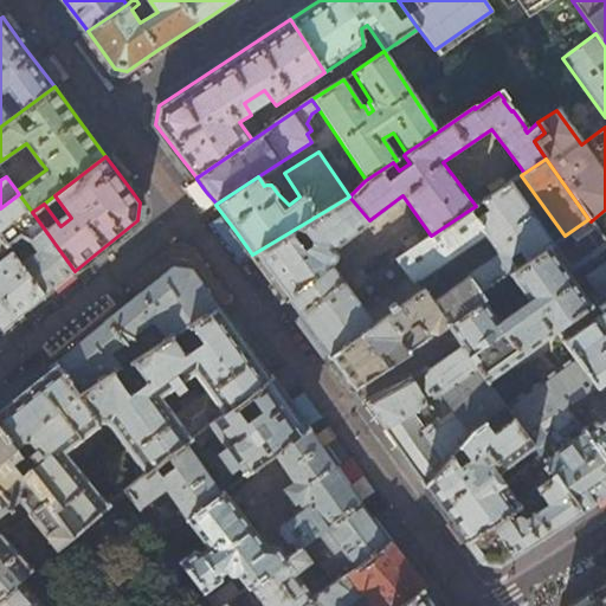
[(420,289),(374,323),(330,356),(329,358),(342,374),(353,389),(379,372),(425,340),(447,324),(484,298),(481,294),(516,269),(509,258),(519,251),(527,262),(553,244),(509,184),(481,202),(488,213),(477,221),(470,210),(431,236),(419,243),(408,251),(397,259),(420,289)]
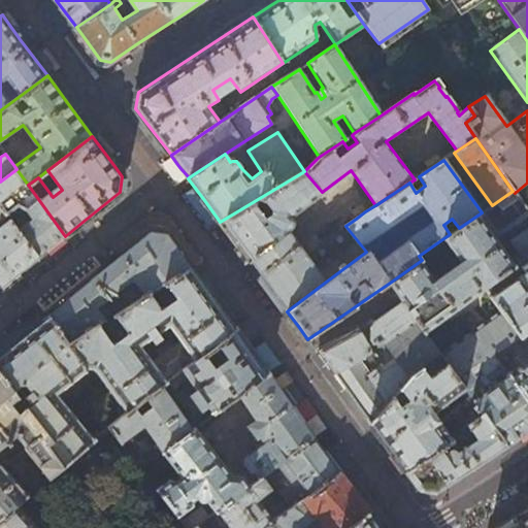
[(65,236),(28,185),(17,169),(0,182),(0,203),(7,213),(18,206),(25,208),(33,218),(19,229),(39,257),(51,248),(58,242),(65,236)]
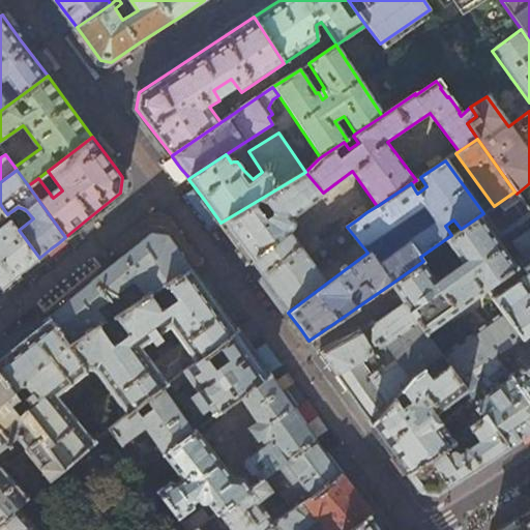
[(251,260),(291,233),(289,230),(290,229),(291,228),(292,226),(293,224),(293,223),(293,221),(293,218),(292,216),(323,194),(323,193),(305,172),(221,223),(235,241),(249,261),(251,260)]
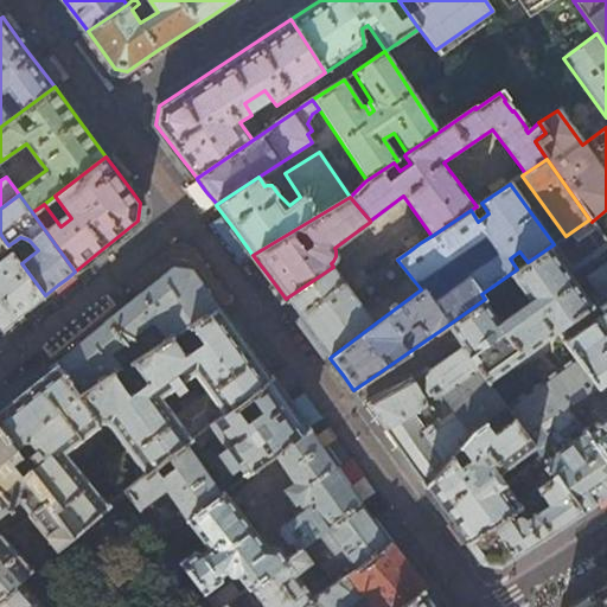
[(589,219),(566,236),(554,244),(528,262),(517,269),(481,294),(485,299),(448,325),(455,336),(462,345),(487,381),(511,364),(529,390),(505,407),(524,432),(540,422),(548,417),(564,407),(598,385),(564,340),(556,330),(606,293),(606,260),(576,283),(570,275),(606,248),(606,243),(592,222),(589,219)]
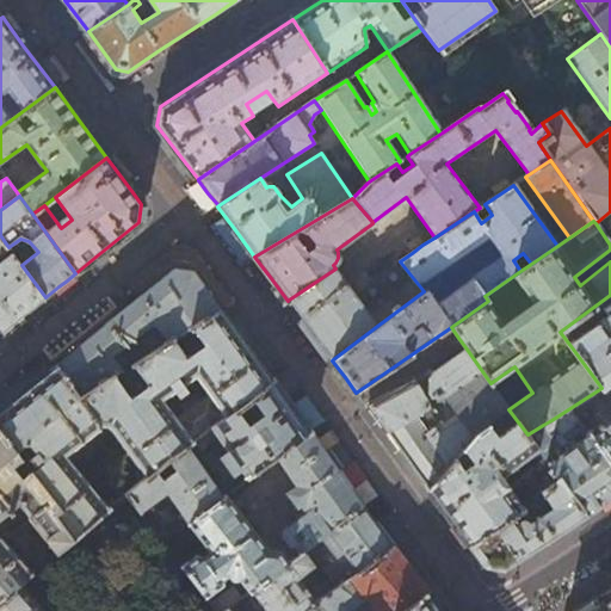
[(407,246),(412,253),(423,245),(418,238),(407,246)]
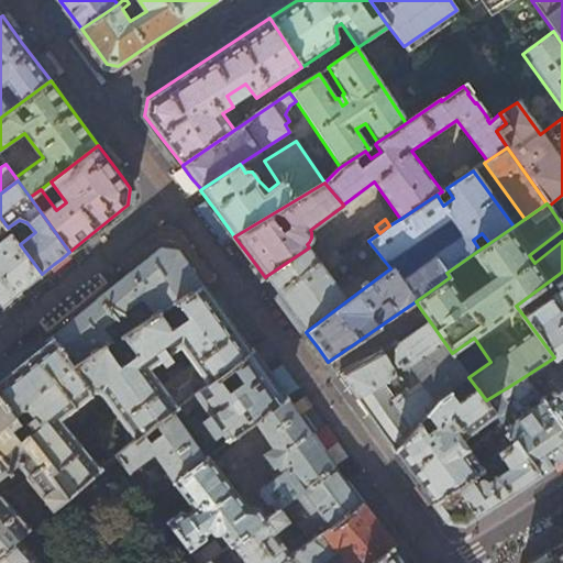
[(15,295),(42,274),(20,244),(12,234),(0,242),(0,304),(2,306),(15,295)]
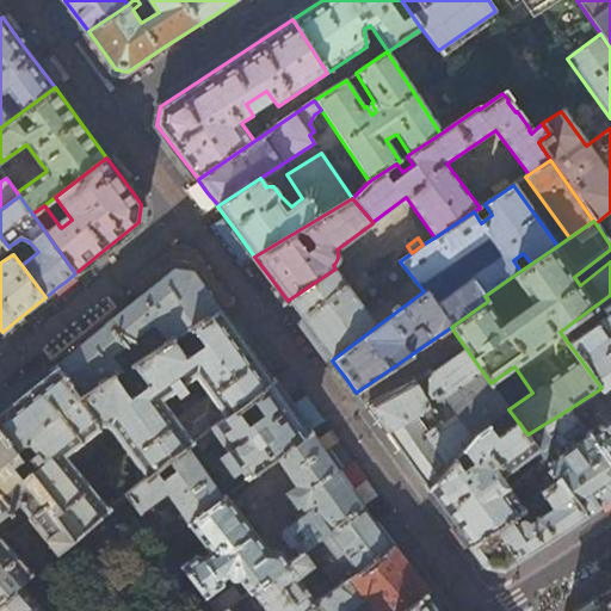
[(345,282),(335,269),(289,300),(313,331),(332,358),(333,359),(377,326),(356,296),(368,288),(359,276),(355,276),(345,282)]
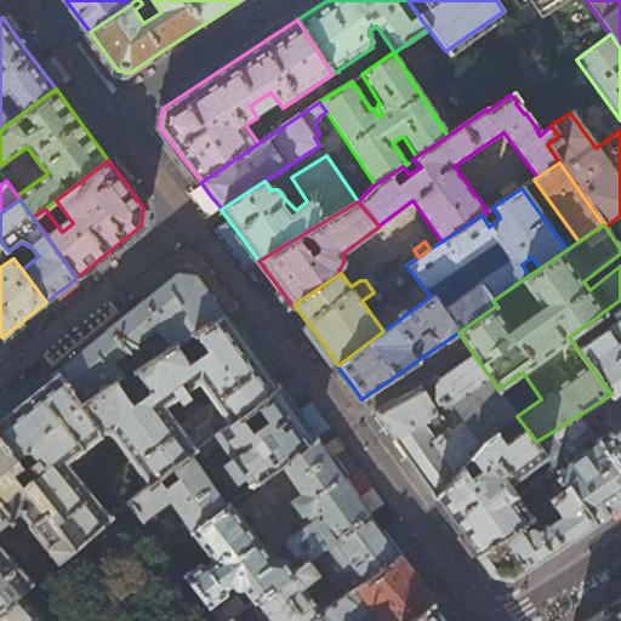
[(194,332),(223,315),(209,296),(195,278),(177,275),(152,295),(83,351),(56,371),(79,403),(118,380),(124,376),(113,363),(152,331),(158,331),(169,348),(176,343),(194,332)]
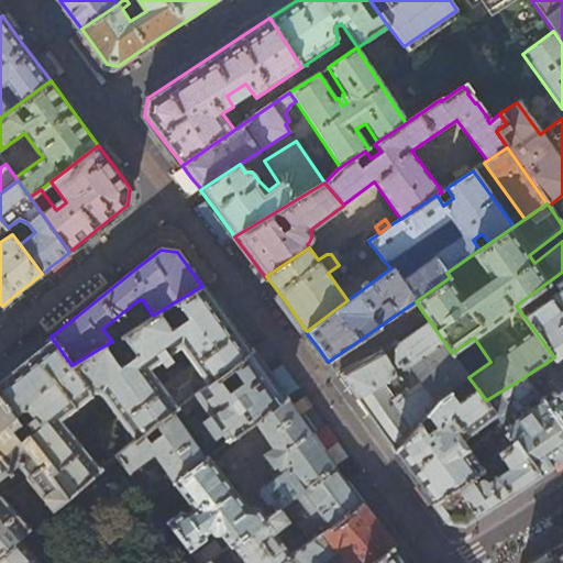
[(225,318),(202,286),(176,301),(187,318),(172,329),(159,311),(153,316),(121,334),(132,350),(129,352),(132,359),(121,365),(107,344),(72,365),(51,337),(21,361),(0,377),(0,397),(6,405),(17,397),(31,414),(19,423),(54,468),(50,473),(67,496),(100,468),(61,420),(94,392),(100,393),(130,432),(125,435),(131,443),(173,410),(178,407),(162,385),(172,377),(176,383),(186,376),(181,371),(192,363),(208,384),(250,351),(225,318)]
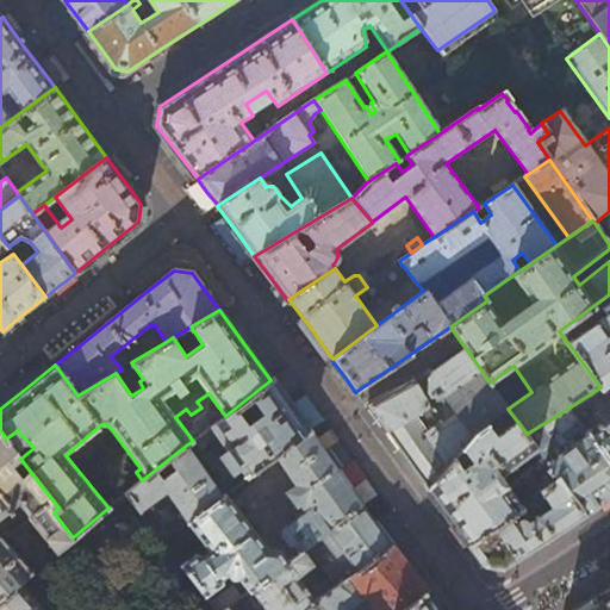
[(609,383),(609,311),(567,342),(601,387),(607,384),(608,385),(609,383)]
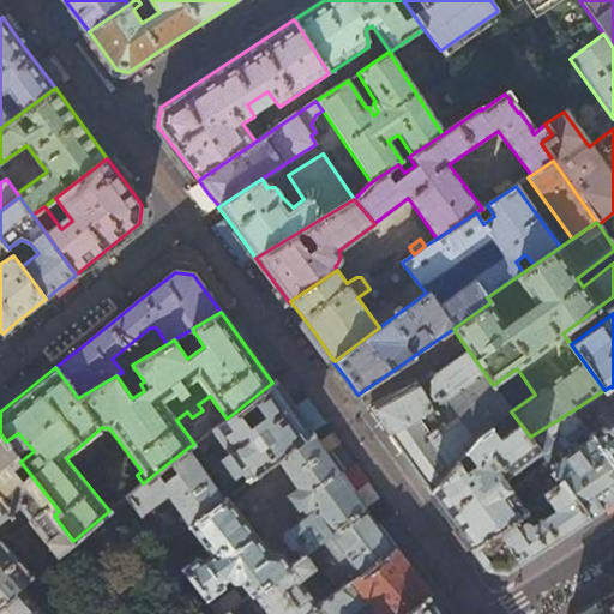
[(511,410),(493,385),(468,349),(451,361),(435,372),(431,380),(428,392),(434,399),(446,399),(458,411),(438,422),(429,410),(429,409),(391,435),(411,463),(432,492),(477,434),(511,410)]
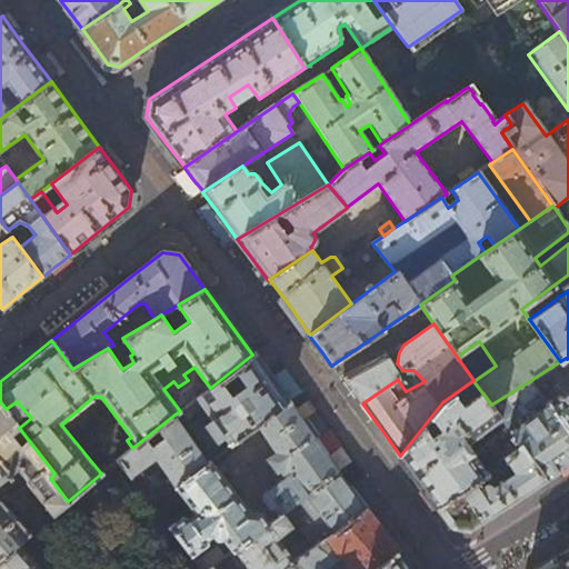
[(256,352),(252,355),(210,388),(197,398),(217,428),(211,431),(217,439),(222,435),(230,446),(258,425),(289,401),(273,377),(256,352)]
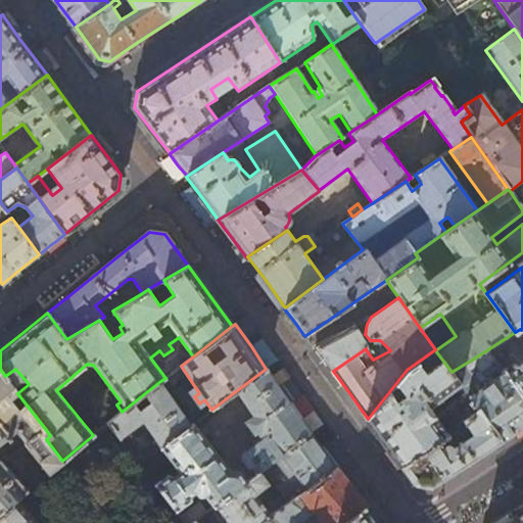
[(326,361),(333,371),(366,348),(354,325),(336,335),(316,347),(326,361)]
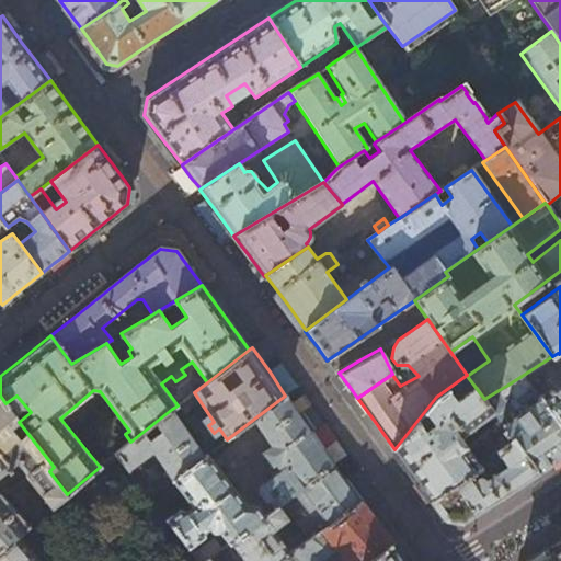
[(560,363),(560,357),(559,354),(558,353),(552,356),(522,376),(560,428),(560,374),(551,379),(557,389),(552,392),(541,374),(550,370),(560,363)]
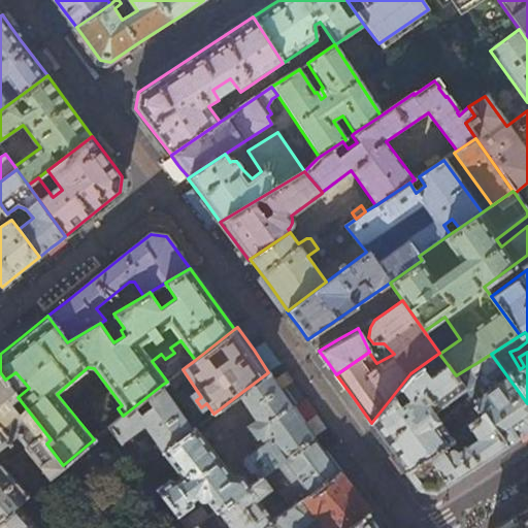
[(267,369),(278,363),(265,339),(254,345),(267,369)]
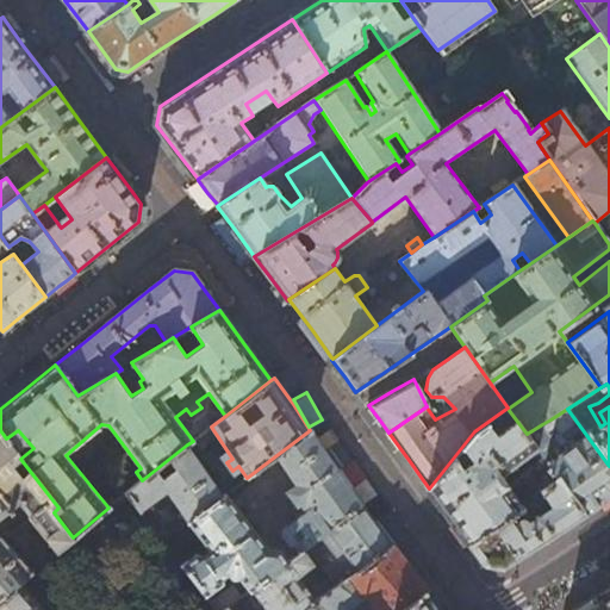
[(508,409),(508,408),(474,431),(429,489),(449,516),(470,545),(509,517),(522,509),(498,475),(530,452),(535,458),(541,454),(527,434),(508,409)]
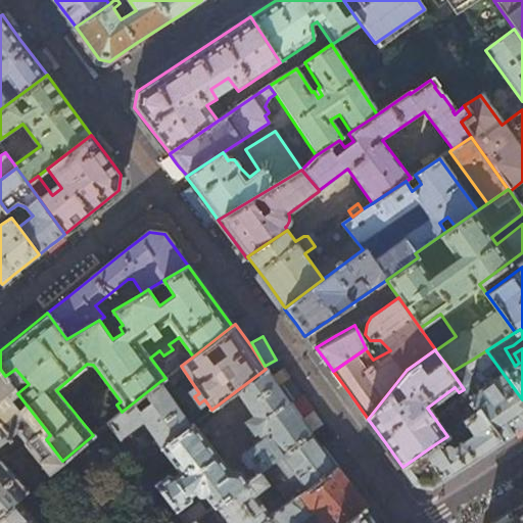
[(522,399),(486,350),(472,360),(485,378),(483,380),(482,383),(484,385),(482,387),(465,364),(452,372),(464,389),(477,409),(501,441),(517,431),(522,427),(522,399)]
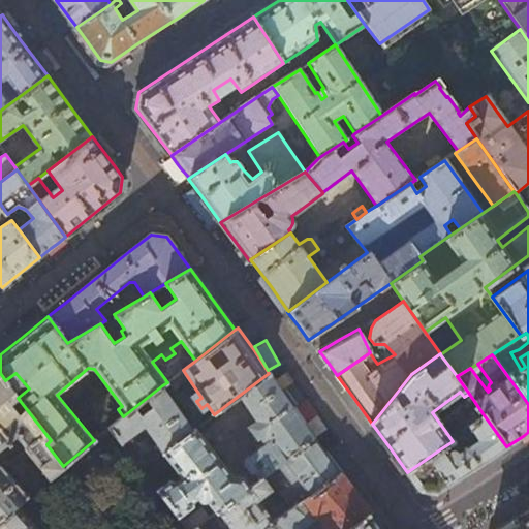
[(18,398),(5,380),(0,373),(0,518),(22,500),(28,495),(0,464),(0,447),(17,435),(26,446),(25,447),(49,477),(63,466),(47,444),(51,440),(18,398)]
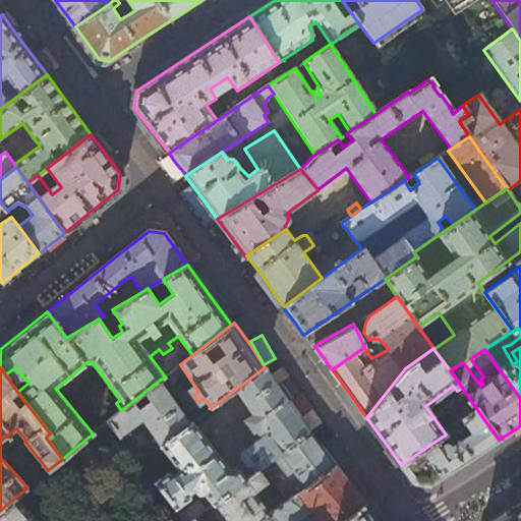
[(285,396),(265,367),(236,389),(254,415),(246,420),(254,432),(263,427),(268,433),(240,455),(240,457),(245,464),(238,469),(246,480),(309,432),(285,396)]
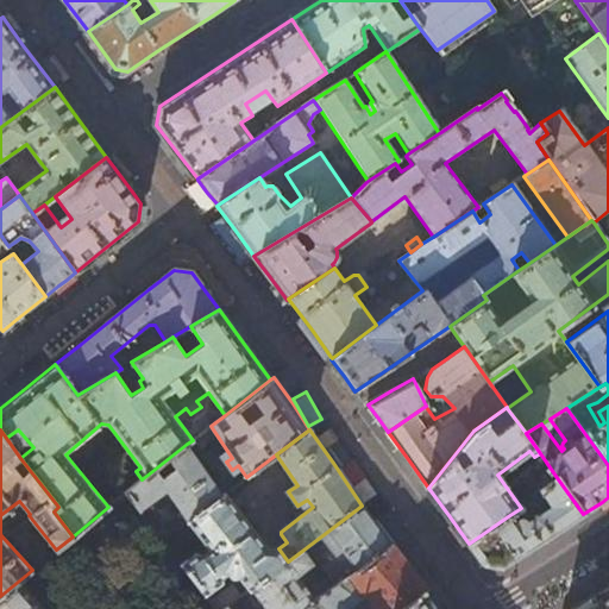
[(224,495),(187,444),(142,479),(126,491),(140,510),(165,491),(188,521),(224,495)]
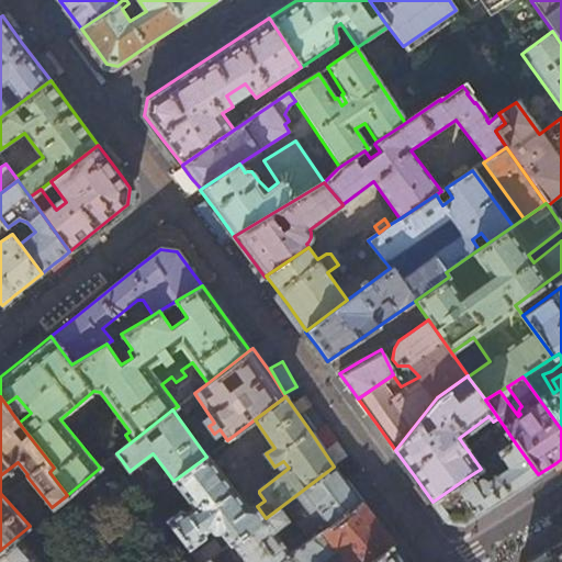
[(502,498),(538,474),(513,439),(490,456),(493,461),(490,462),(497,473),(485,481),(484,480),(483,479),(482,478),(481,478),(479,476),(478,478),(475,478),(474,479),(473,480),(472,482),(469,476),(433,502),(441,514),(446,521),(462,524),(502,498)]
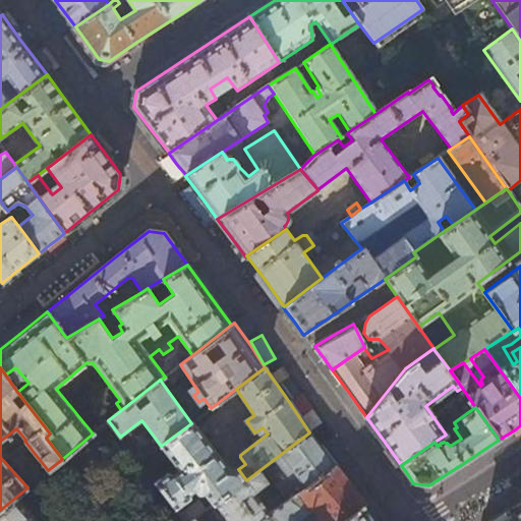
[(193,421),(191,423),(161,446),(179,471),(172,475),(172,474),(171,474),(170,474),(169,474),(168,474),(167,474),(166,475),(156,482),(176,510),(189,500),(189,499),(189,498),(189,497),(188,496),(188,495),(187,495),(193,490),(193,491),(195,493),(196,495),(197,495),(199,496),(200,496),(201,496),(204,496),(205,496),(212,507),(216,504),(246,480),(238,469),(231,468),(229,469),(193,421)]
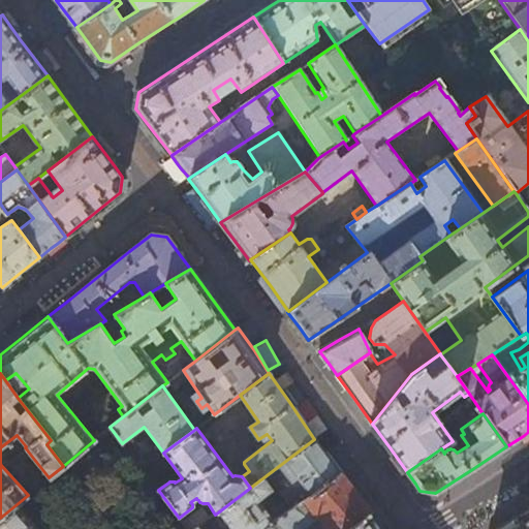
[(265,528),(339,472),(325,454),(314,439),(250,488),(219,511),(231,528),(265,528)]
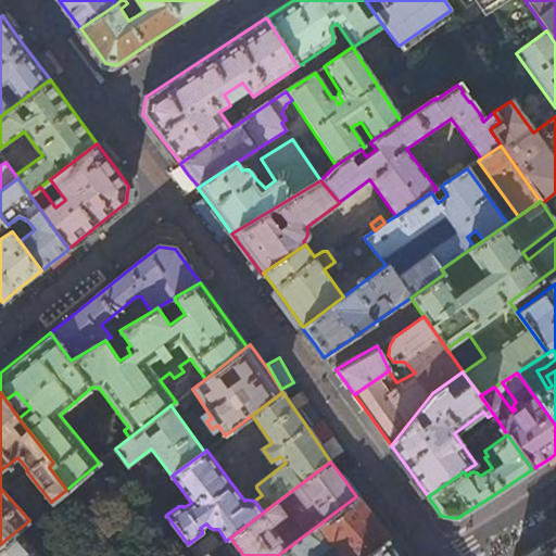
[(368,555),(389,540),(391,539),(374,516),(358,497),(357,497),(356,496),(278,555),(368,555)]
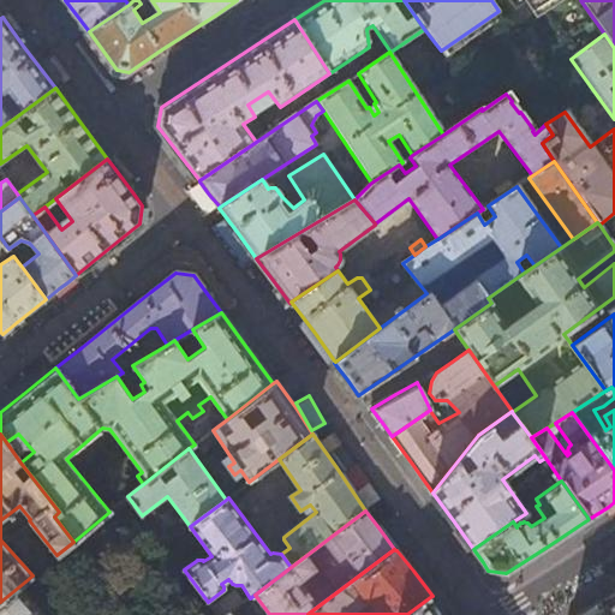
[(29,561),(39,572),(52,560),(43,550),(40,550),(30,559),(29,561)]
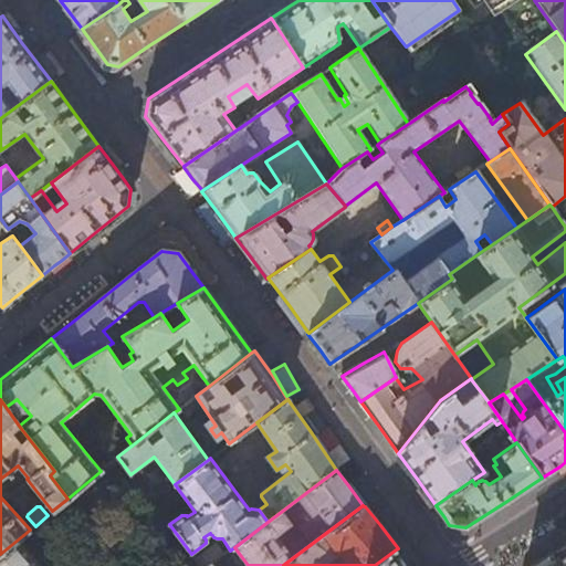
[(51,565),(23,535),(0,554),(0,565),(51,565)]
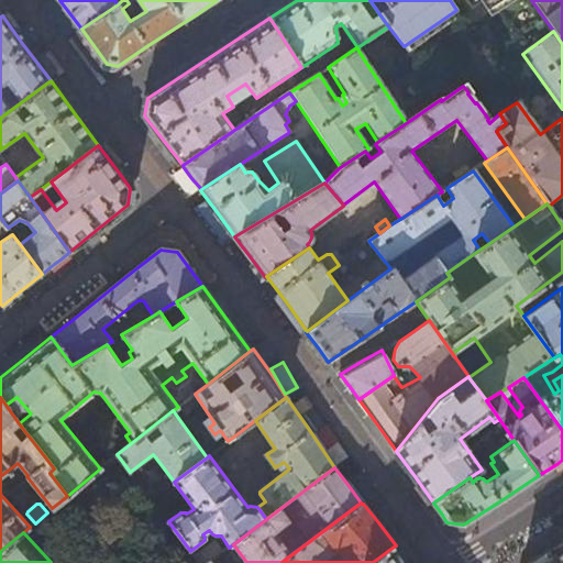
[(199,562),(208,562),(211,561),(222,552),(214,542),(196,558),(199,562)]
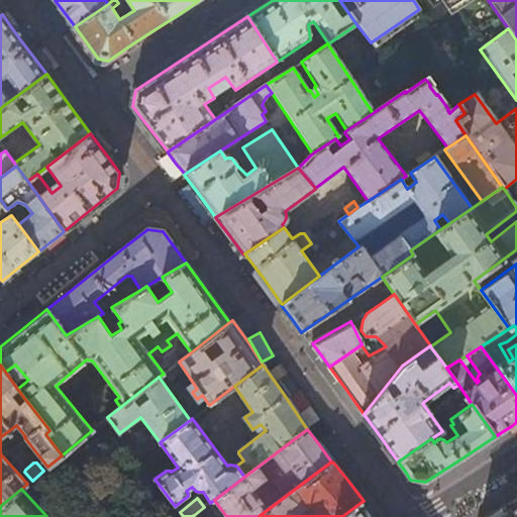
[(516,516),(516,498),(488,516),(516,516)]
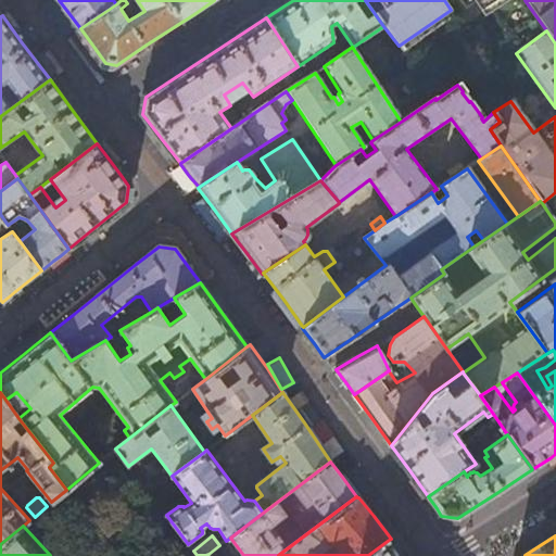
[(400,555),(390,541),(389,540),(368,555),(400,555)]
